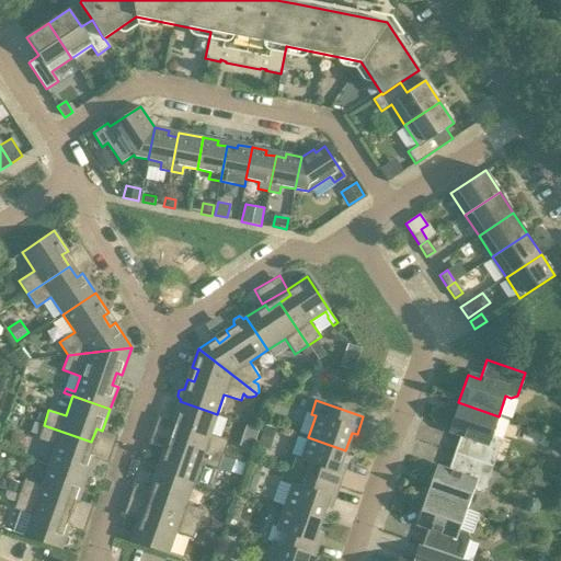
[(174,438),(222,455),(227,441),(210,434),(217,414),(180,401),(172,423),(179,426),(174,438)]
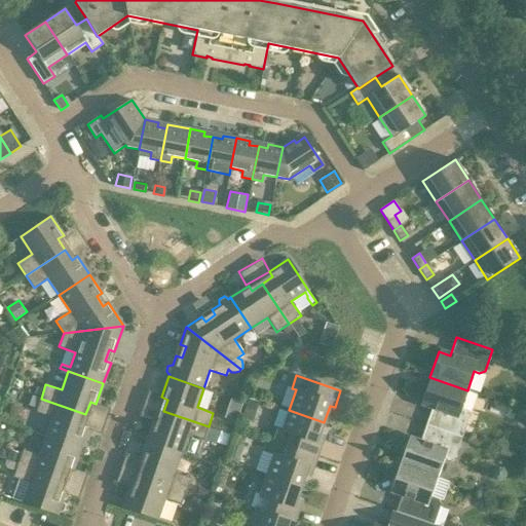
[(429,377),(421,402),(433,406),(425,424),(461,438),(461,437),(463,430),(468,416),(466,411),(460,409),(467,390),(429,377)]
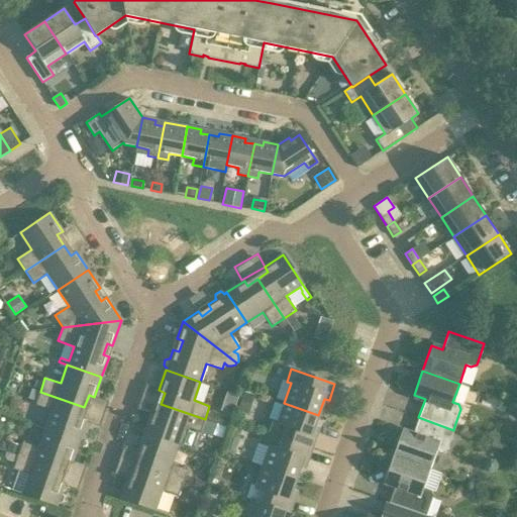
[(36,400),(38,392),(31,389),(29,398),(36,400)]
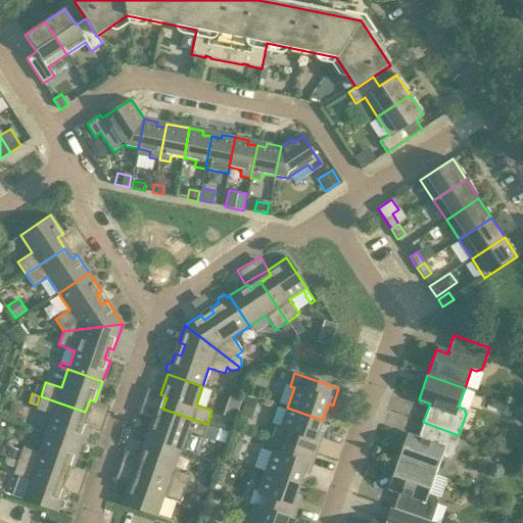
[(85,412),(41,396),(36,410),(52,415),(45,434),(80,446),(87,425),(81,423),(85,412)]
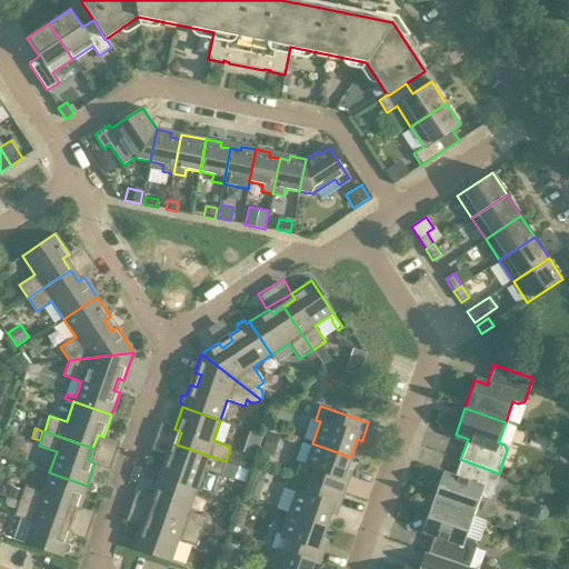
[(269,433),(263,452),(272,456),(278,437),(269,433)]
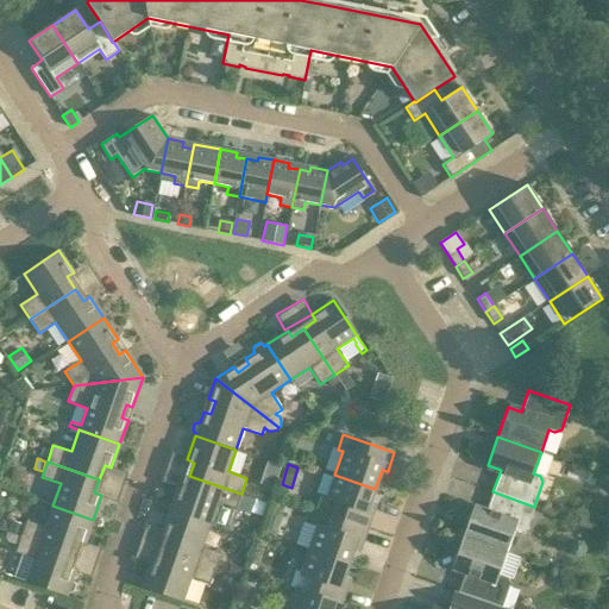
[(375,489),(334,475),(327,497),(321,496),(316,510),(368,528),(374,510),(369,508),(375,489)]
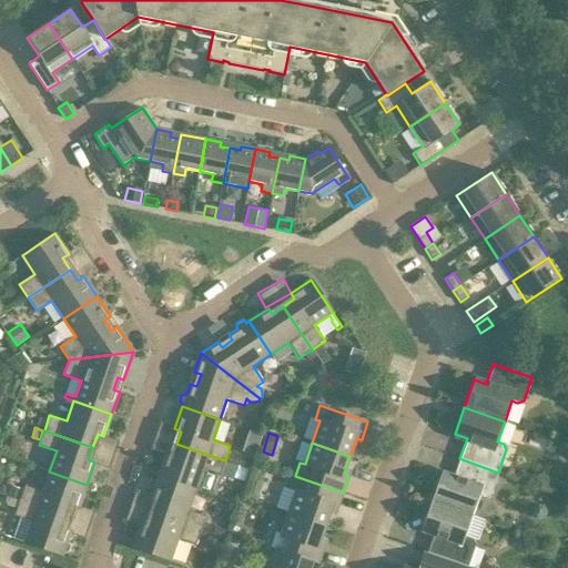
[(158,477),(195,490),(202,469),(220,476),(225,460),(176,444),(172,457),(165,455),(158,477)]
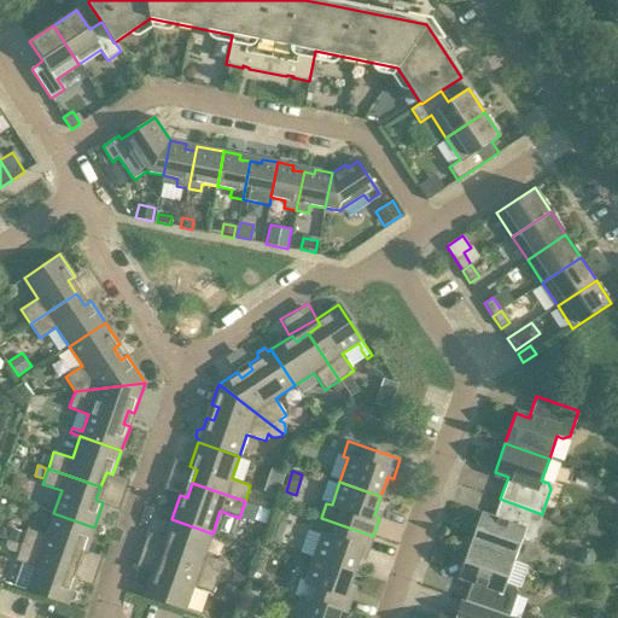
[(493,520),(479,516),(468,546),(513,561),(522,538),(528,541),(534,537),(542,514),(500,499),(493,520)]
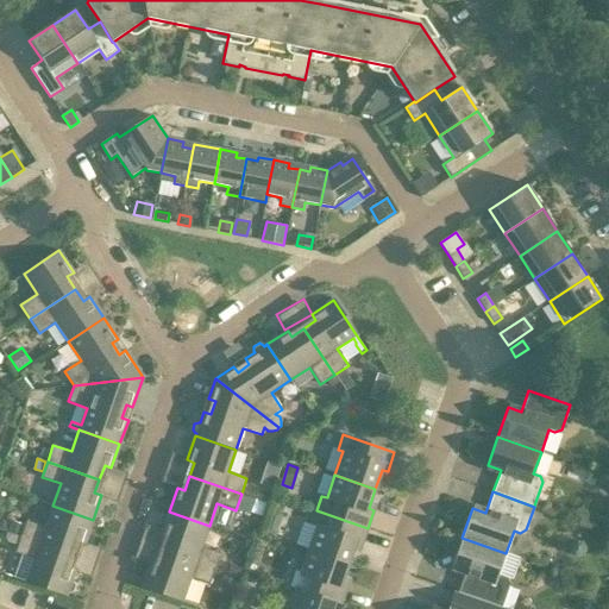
[(256,500),(242,494),(236,510),(250,515),(256,500)]
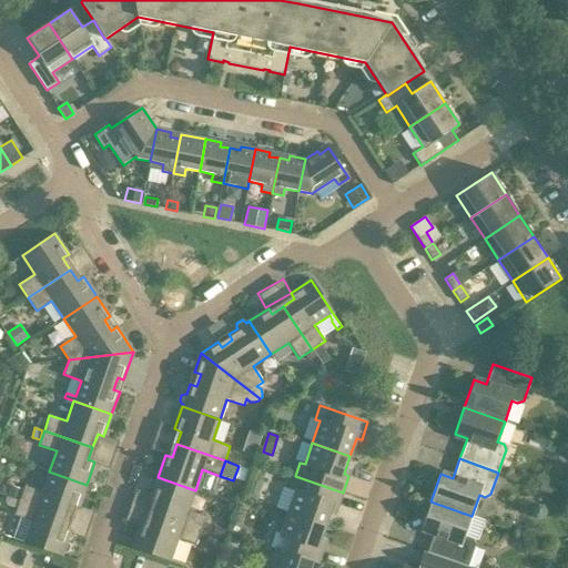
[(500,465),(498,472),(506,475),(508,468),(500,465)]
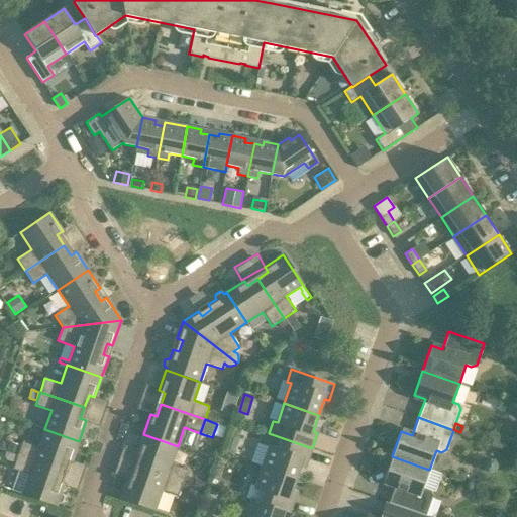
[(79,441),(44,429),(38,447),(22,441),(17,455),(62,471),(66,458),(72,461),(79,441)]
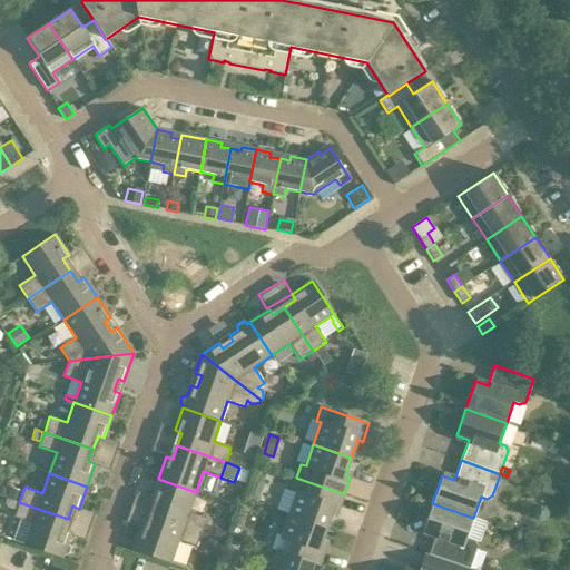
[(344,494),(296,478),(292,491),(296,493),(288,514),(326,528),(333,510),(337,511),(344,494)]
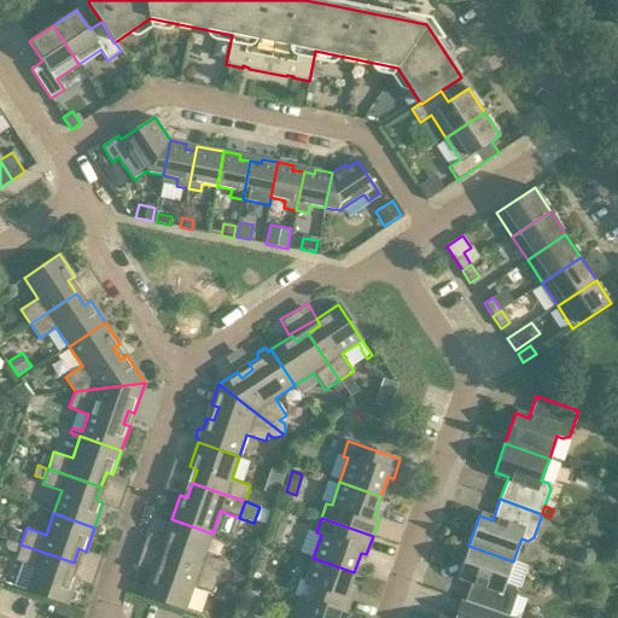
[(165,559),(219,578),(223,561),(204,555),(213,534),(172,519),(163,543),(170,546),(165,559)]
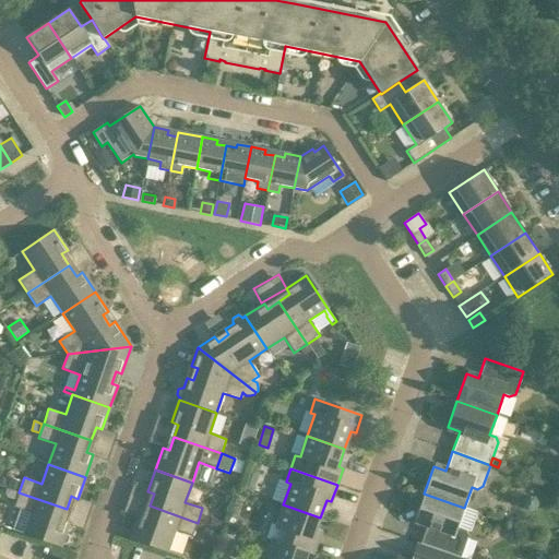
[(252,491),(256,484),(253,478),(247,476),(242,488),(252,491)]
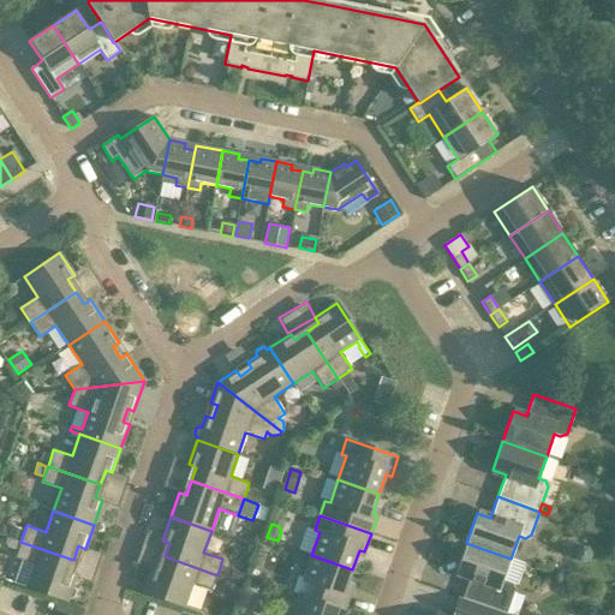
[(73,587),(72,587),(76,577),(69,574),(73,560),(21,542),(7,537),(5,543),(7,547),(18,550),(16,557),(22,560),(13,583),(67,602),(69,598),(70,598),(73,597),(76,591),(73,587)]
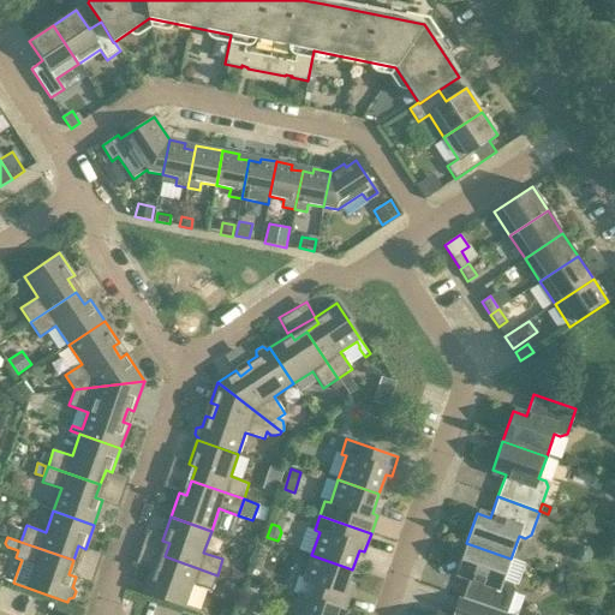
[(511,559),(466,543),(457,572),(470,577),(463,598),(484,605),(483,607),(506,614),(514,589),(512,583),(503,579),(511,559)]
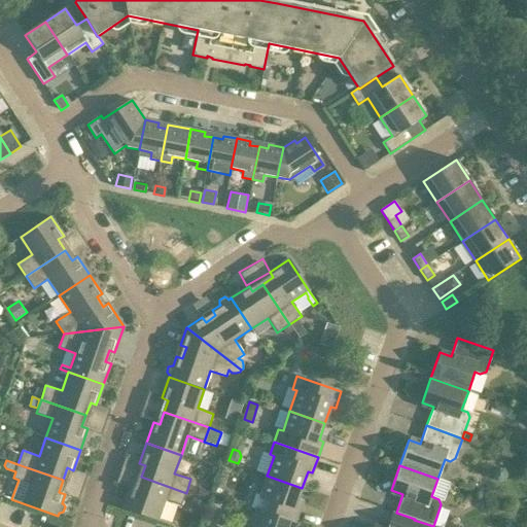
[(67,493),(77,496),(85,472),(74,468),(67,493)]
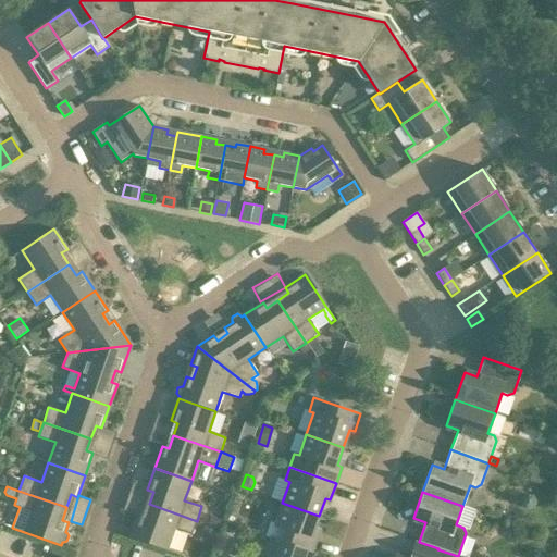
[(318,535),(313,533),(319,516),(282,503),(274,524),(270,522),(264,536),(270,539),(270,537),(307,551),(307,552),(311,553),(318,535)]
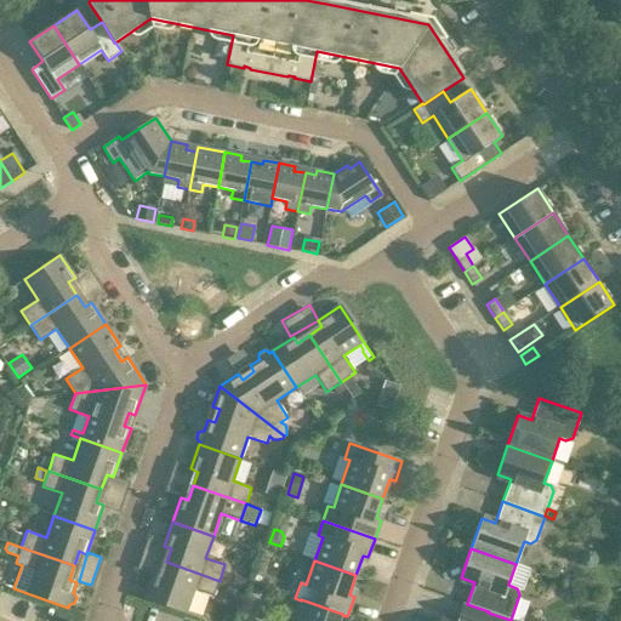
[(220,581),(166,562),(161,576),(154,574),(144,599),(186,614),(194,591),(214,597),(220,581)]
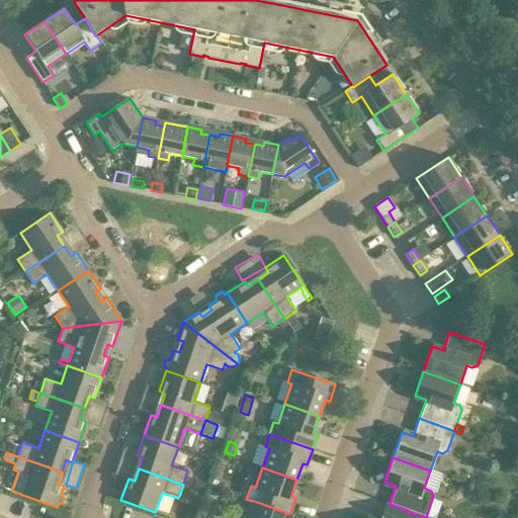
[(197,480),(194,487),(202,490),(204,482),(197,480)]
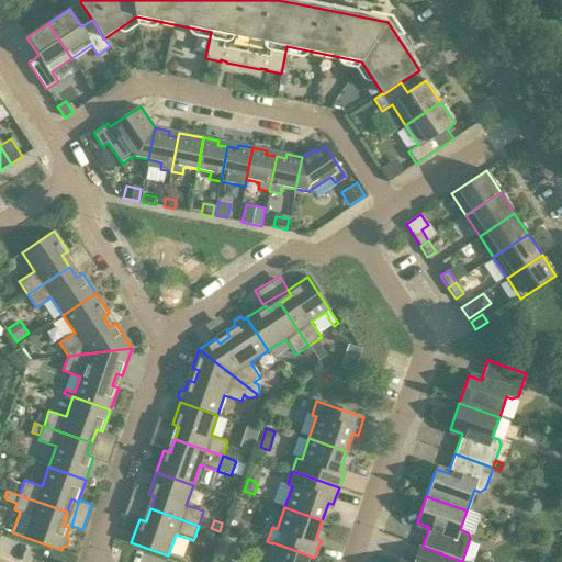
[(202,541),(215,544),(217,536),(205,531),(202,541)]
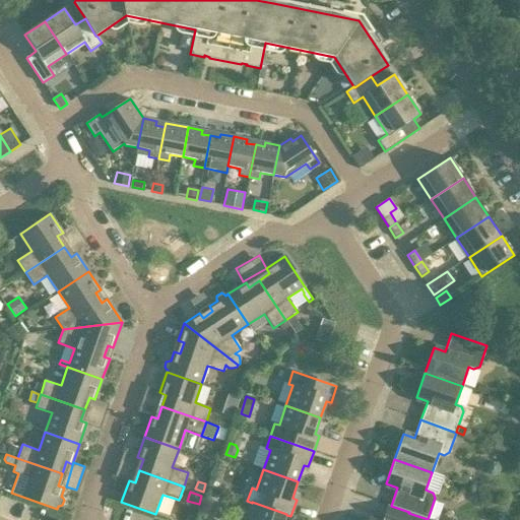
[(283,519),(286,515),(286,514),(252,502),(252,503),(245,519),(241,519),(240,519),(283,519)]
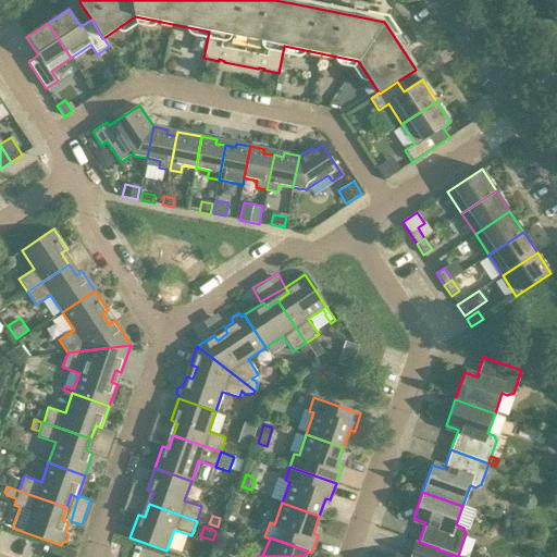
[(397,552),(395,556),(462,556),(458,556),(437,549),(438,548),(419,542),(415,541),(409,556),(397,552)]
